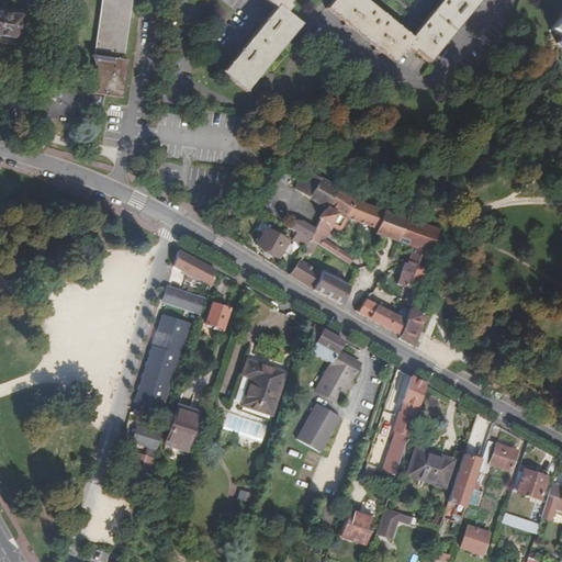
[(101,0),(93,57),(89,57),(96,71),(90,108),(103,109),(104,98),(122,100),(125,75),(121,74),(131,0),(101,0)]
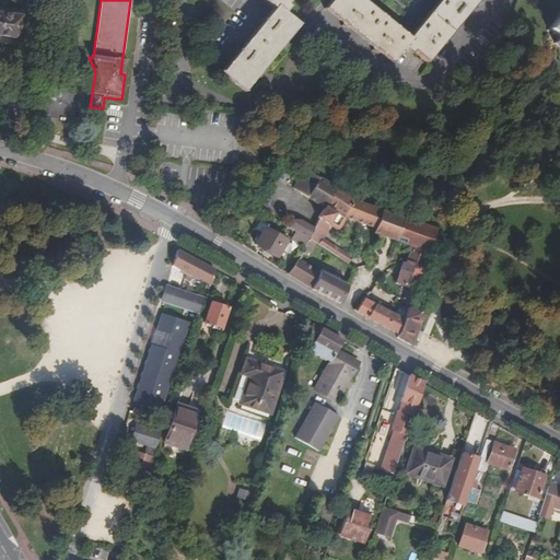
[(284,0),(261,0),(269,6),(271,3),(280,11),(284,7),(282,4),(284,0)]
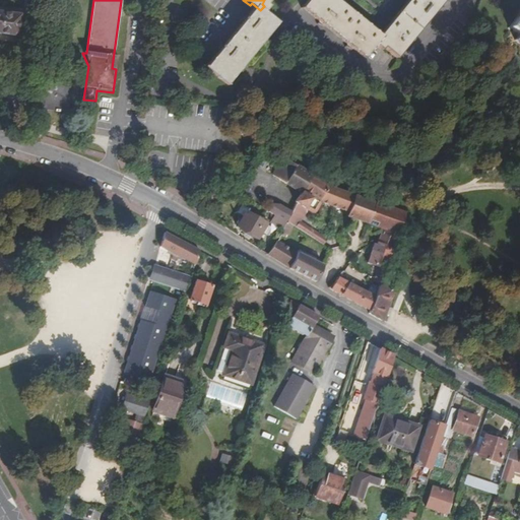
[(330,31),(347,11),(332,0),(302,0),(298,6),(330,31)]
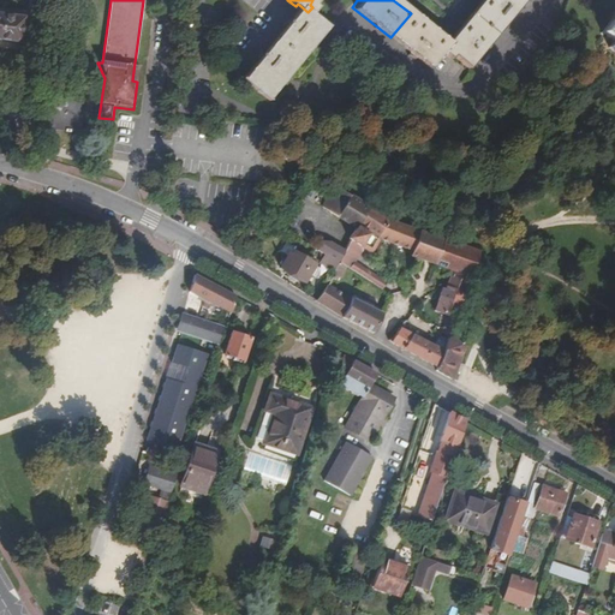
[(518,0),(477,0),(466,13),(491,34),(518,0)]
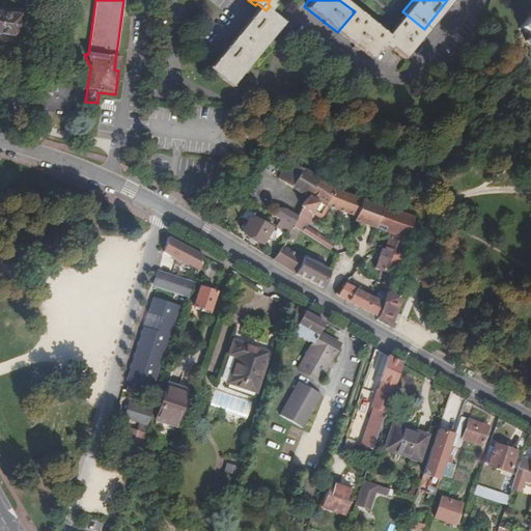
[(254,52),(277,23),(255,5),(231,35),(254,52)]
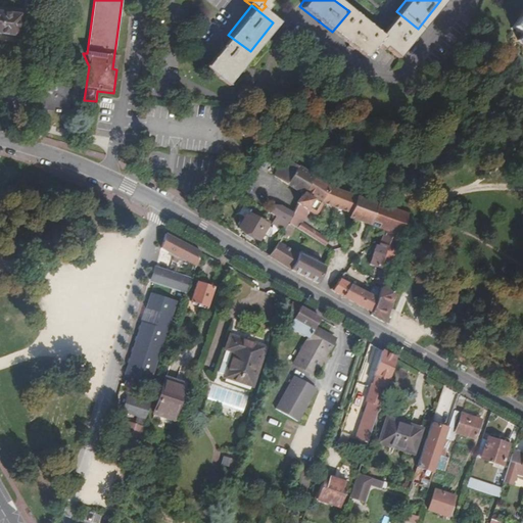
[(0,37),(11,39),(12,29),(15,30),(17,12),(0,10),(0,37)]
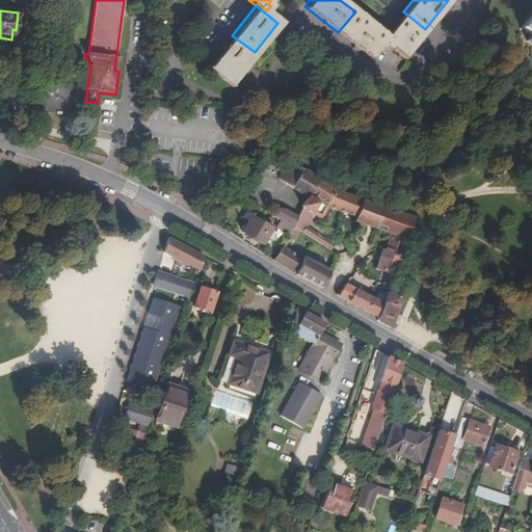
[(367,56),(384,36),(355,11),(338,32),(367,56)]
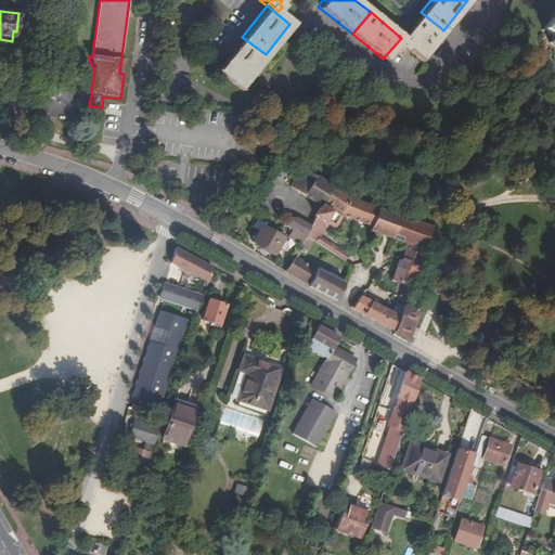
[(443,30),(421,12),(400,35),(403,39),(396,47),(401,52),(404,47),(418,60),(443,30)]
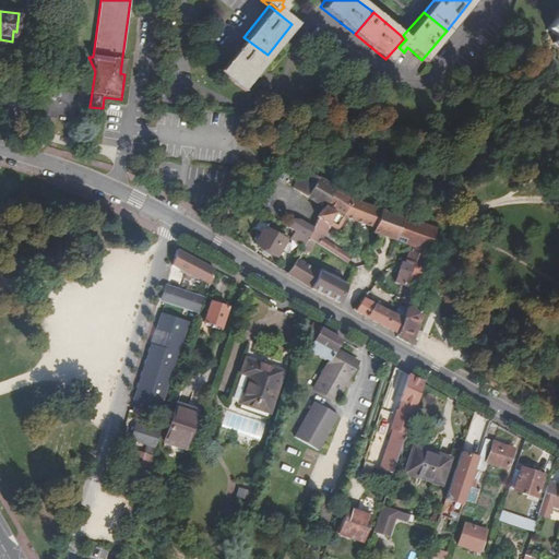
[(558,14),(547,28),(557,38),(552,43),(558,48),(558,14)]
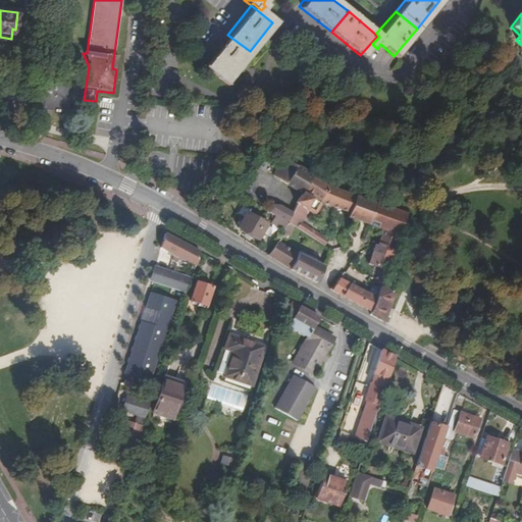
[(250,51),(227,35),(202,67),(223,85),(250,51)]
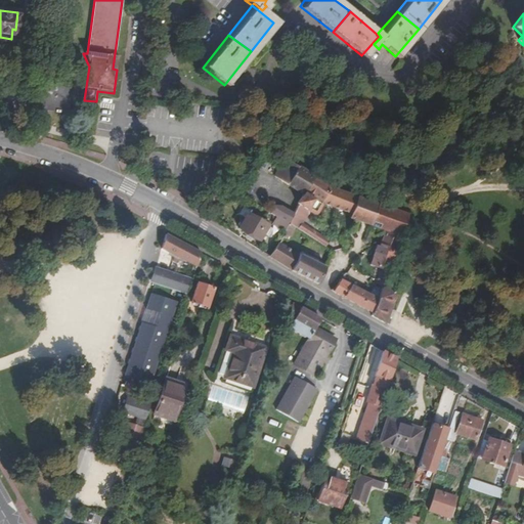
[(30,93),(35,94),(32,112),(68,118),(73,91),(37,84),(37,87),(31,86),(30,93)]
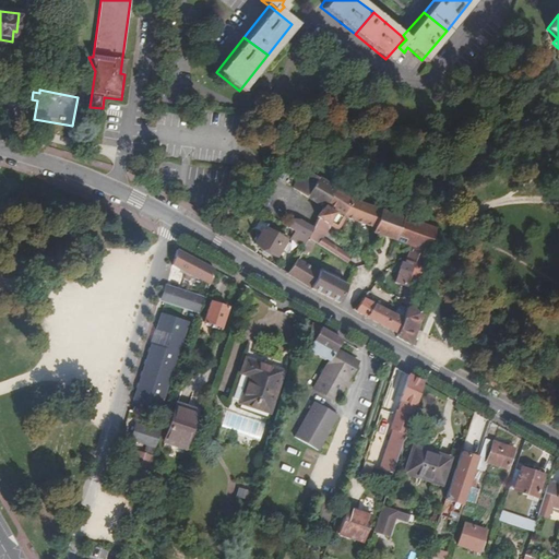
[(294,194),(325,210),(337,191),(304,174),(294,194)]
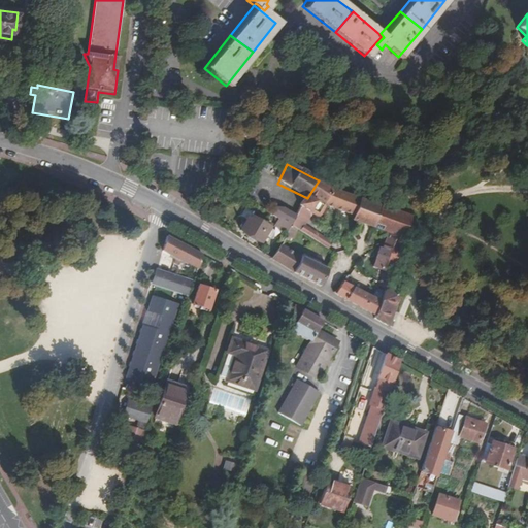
[(307,198),(301,208),(319,220),(326,208),(350,218),(349,223),(353,224),(354,220),(362,199),(338,191),(319,180),(307,198)]
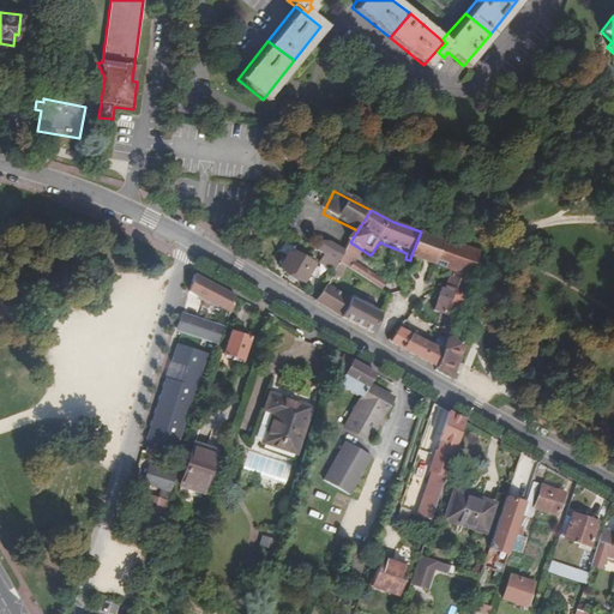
[(425,260),(444,268),(453,242),(421,232),(411,256),(425,260)]
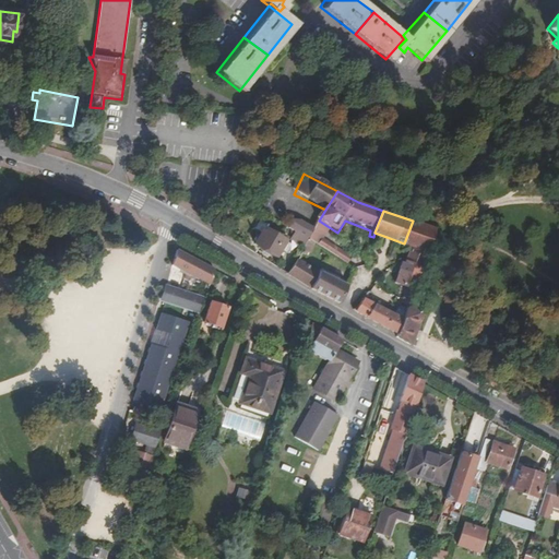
[(309,241),(312,234),(314,230),(300,222),(295,221),(289,229),(295,233),(290,240),(305,249),(309,241)]
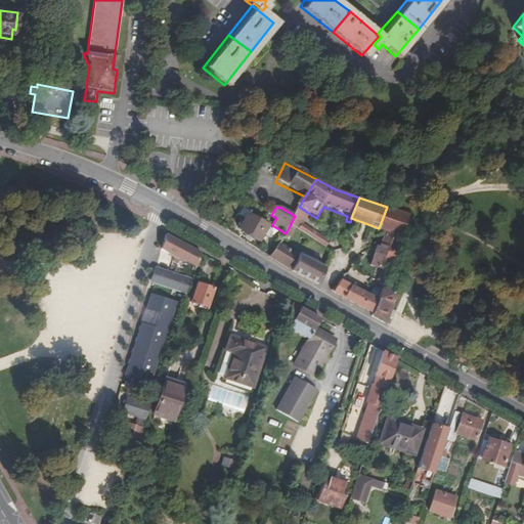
[(396,254),(409,216),(387,207),(379,228),(388,232),(382,248),(396,254)]
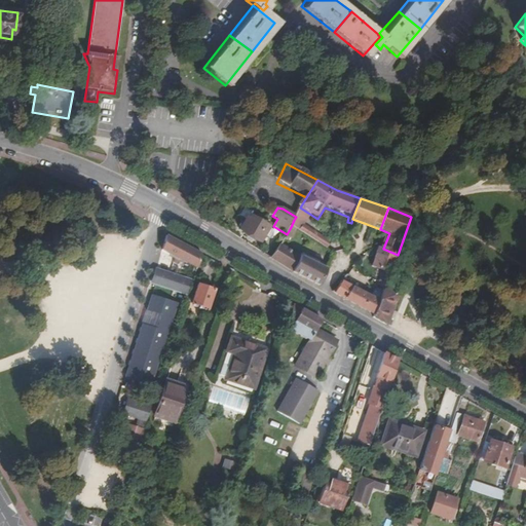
[(241,232),(261,243),(270,228),(251,217),(241,232)]
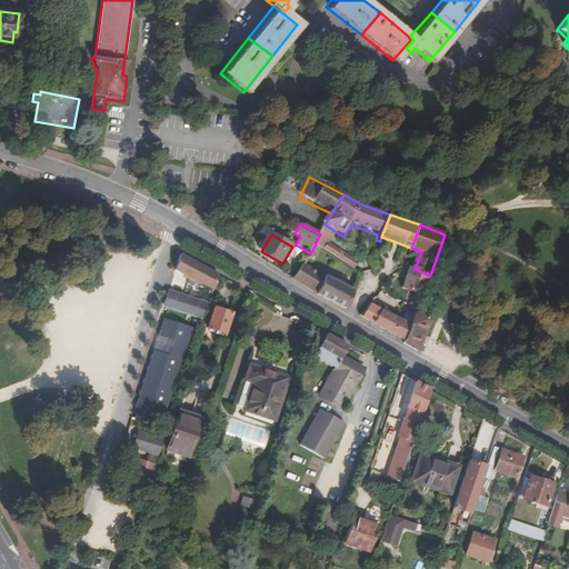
[(315,246),(323,251),(328,245),(318,238),(315,246)]
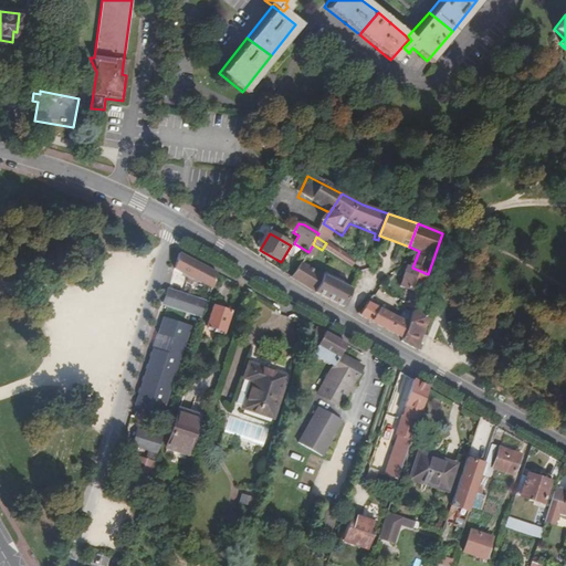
[(322,250),(350,269),(354,262),(326,243),(322,250)]
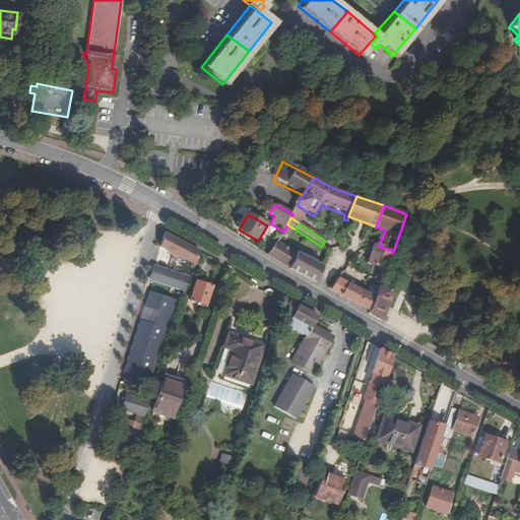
[(296,230),(287,224),(283,232),(281,237),(286,240),(287,237),(290,239),(296,230)]
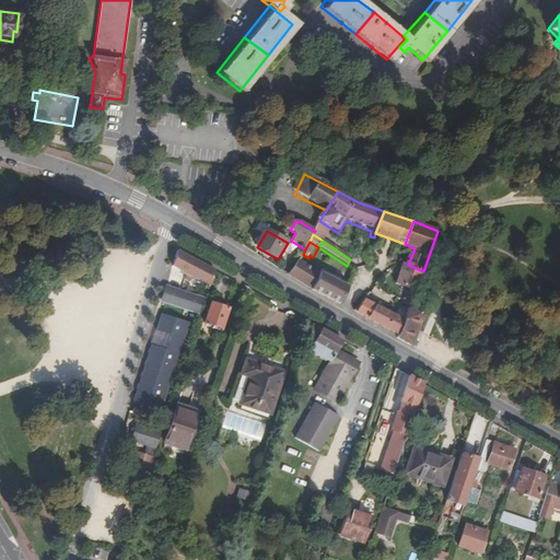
[(216,273),(178,255),(174,269),(210,287),(216,273)]
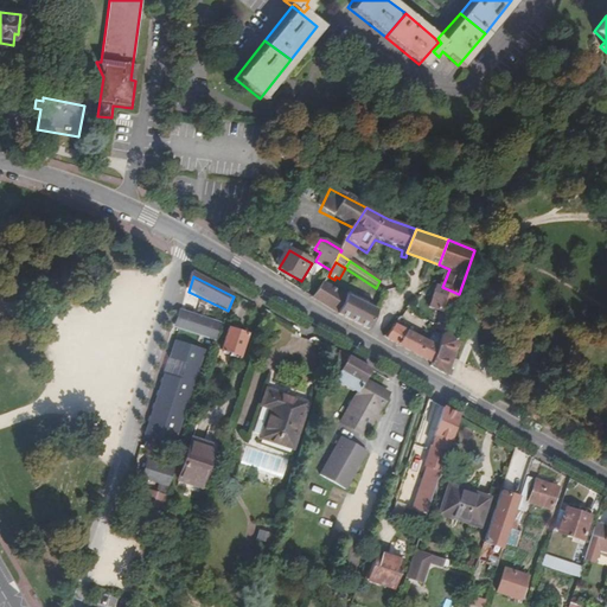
[(325,283),(314,300),(339,315),(369,331),(377,312),(347,296),(346,296),(325,283)]
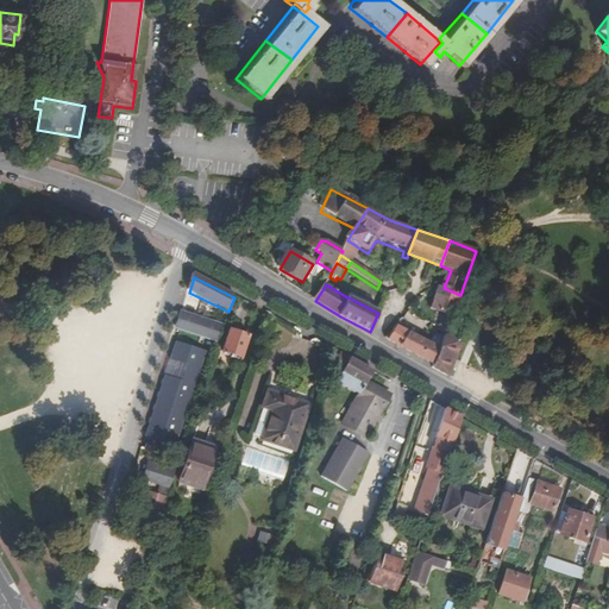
[(441,288),(437,299),(457,306),(460,295),(444,288),(441,288)]
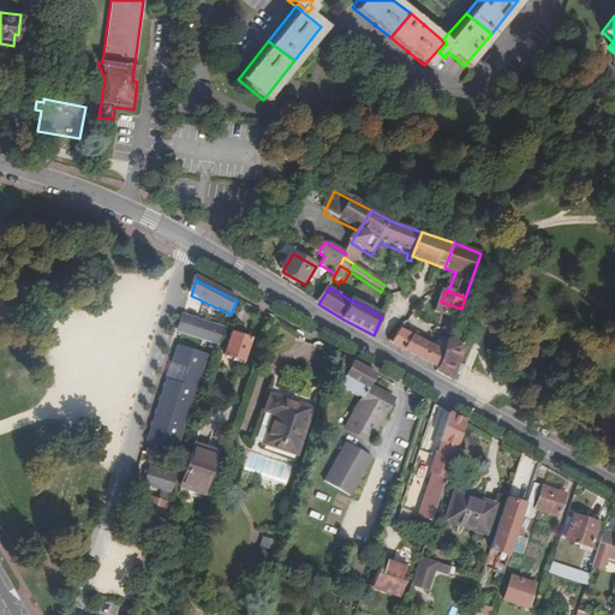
[(437,312),(451,317),(458,320),(461,309),(441,302),(437,312)]
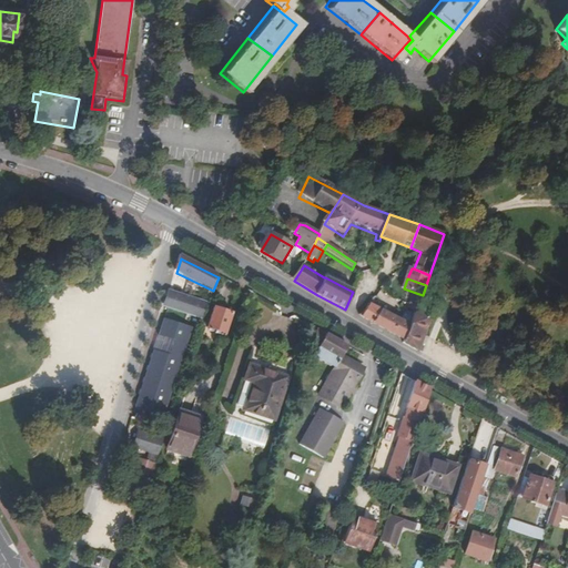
[(202,318),(206,303),(169,291),(163,306),(202,318)]
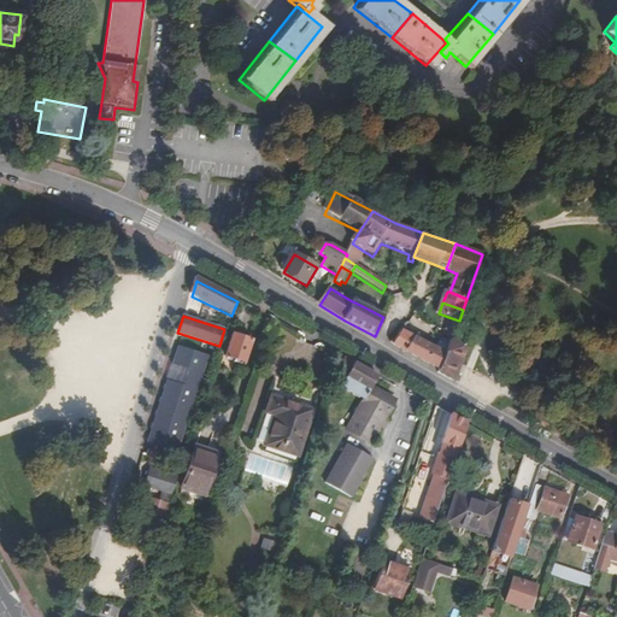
[(446,335),(452,338),(459,321),(452,318),(446,335)]
